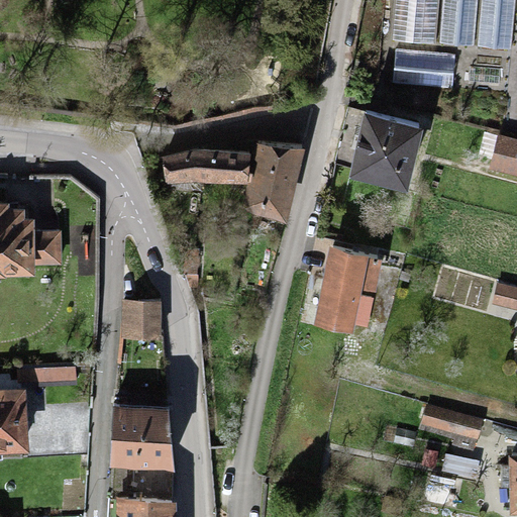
[(507,46),(510,0),(396,0),(393,36),(435,40),(437,0),(442,0),(440,41),(472,43),(475,0),(480,0),(478,44),(507,46)]
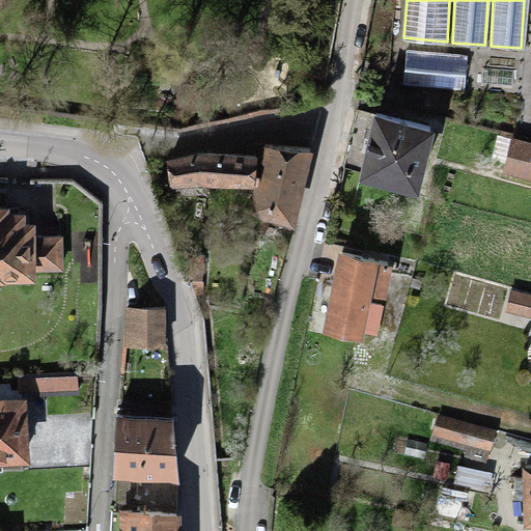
[(467,56),(407,50),(403,82),(464,88),(467,56)]
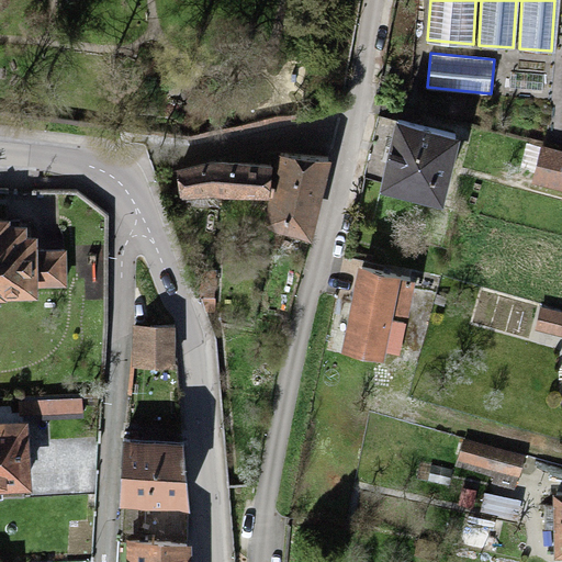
[(398,120),(383,182),(442,197),(458,133),(398,120)]
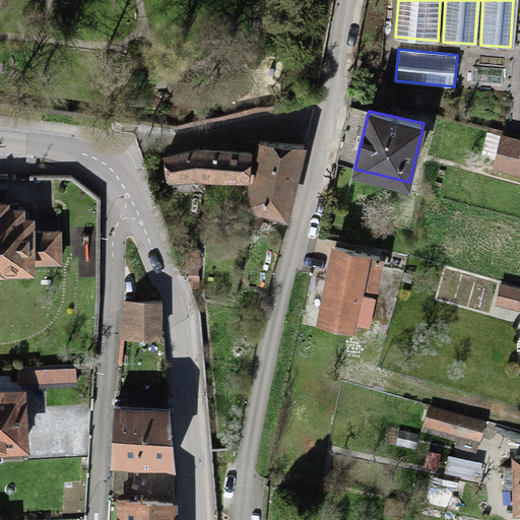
[(519,138),(502,134),(494,167),(519,174),(519,138)]
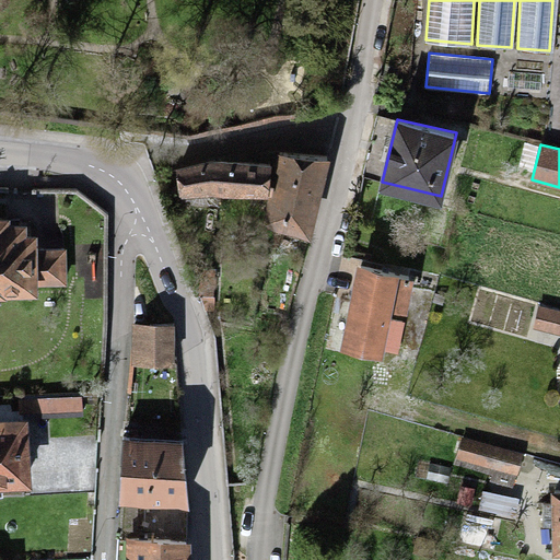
[(267,191),(261,216),(260,220),(306,231),(324,158),(277,154),(275,165),(269,165),(268,168),(273,168),(267,191)]
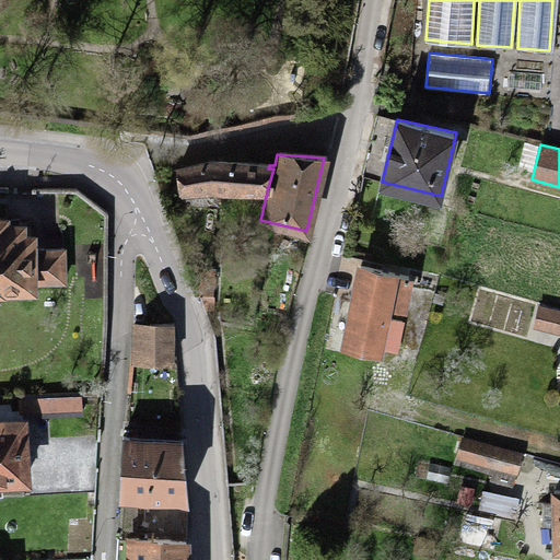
[(218,188),(267,191),(273,168),(268,168),(269,165),(213,162),(176,171),(179,191),(206,188),(218,188)]
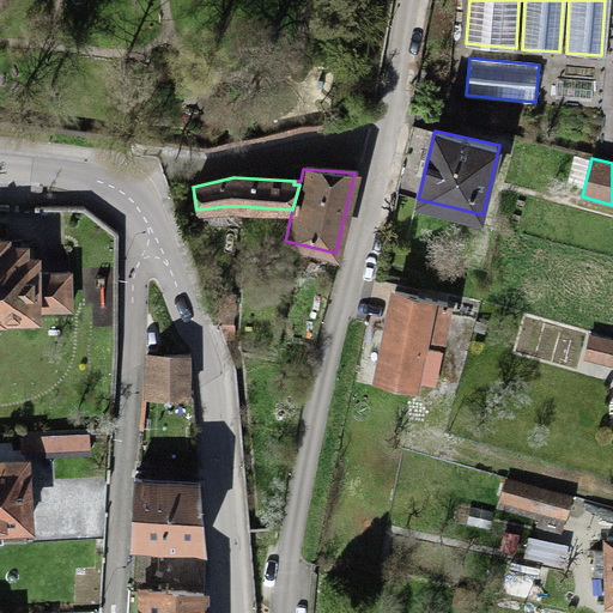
[(0,310),(70,310),(68,266),(40,266),(40,253),(26,253),(26,241),(11,241),(11,236),(0,235),(0,310)]
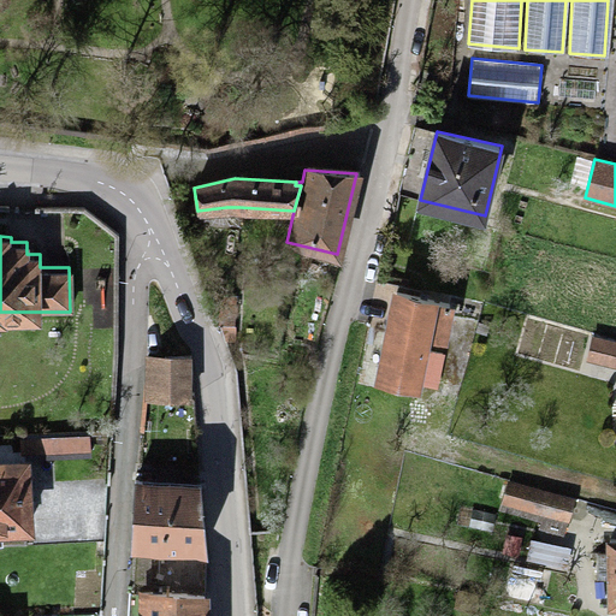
[(396,295),(379,378),(422,385),(427,354),(431,333),(451,338),(457,307),(396,295)]
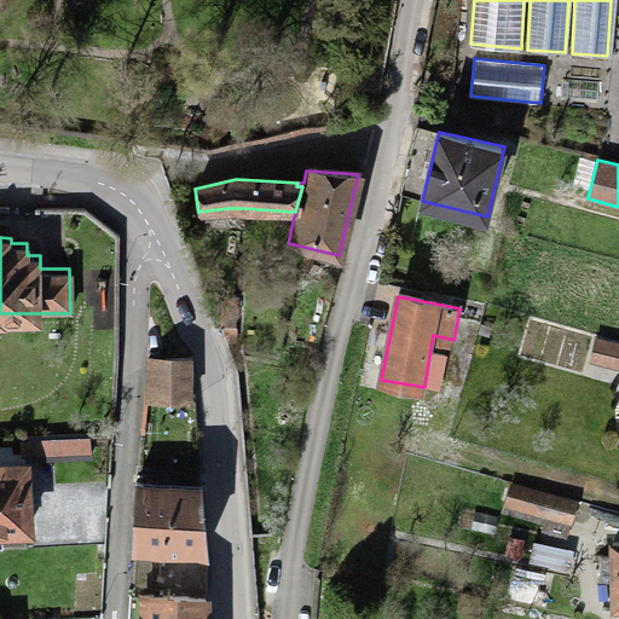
[(213,299),(218,325),(232,328),(236,298),(232,298),(213,299)]
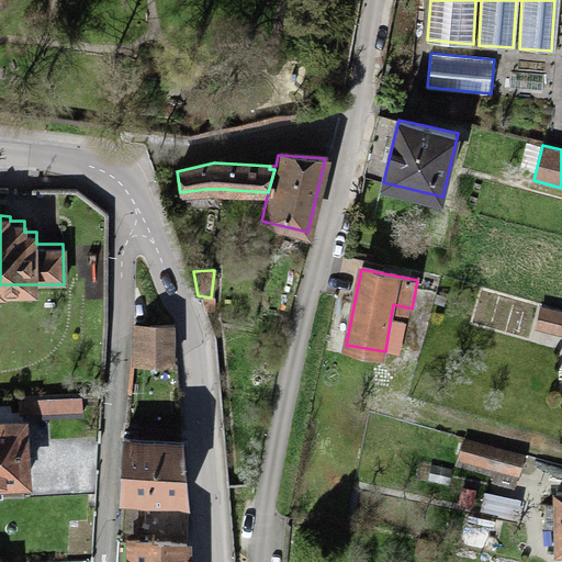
[(561,315),(541,308),(536,325),(561,332),(561,315)]
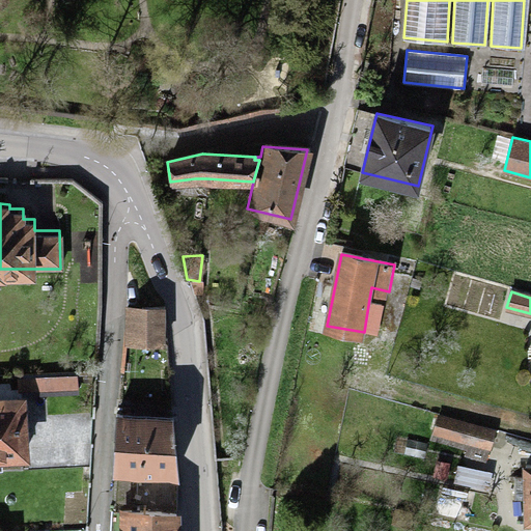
[(124,303),(124,341),(163,340),(163,302),(124,303)]
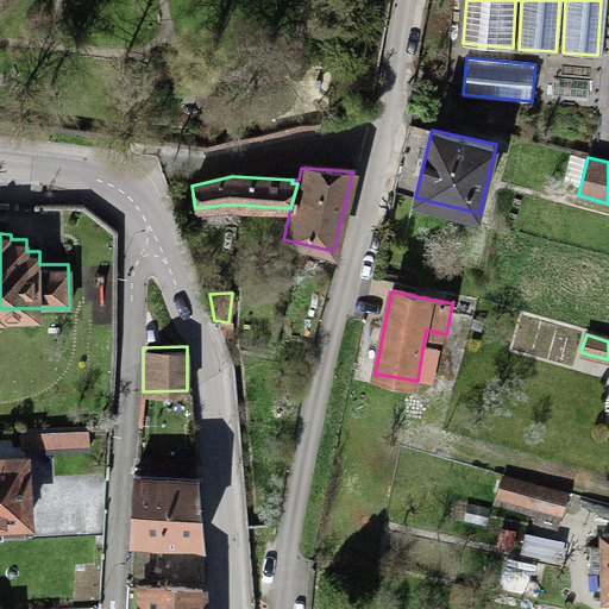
[(443,353),(422,350),(418,381),(438,384),(443,353)]
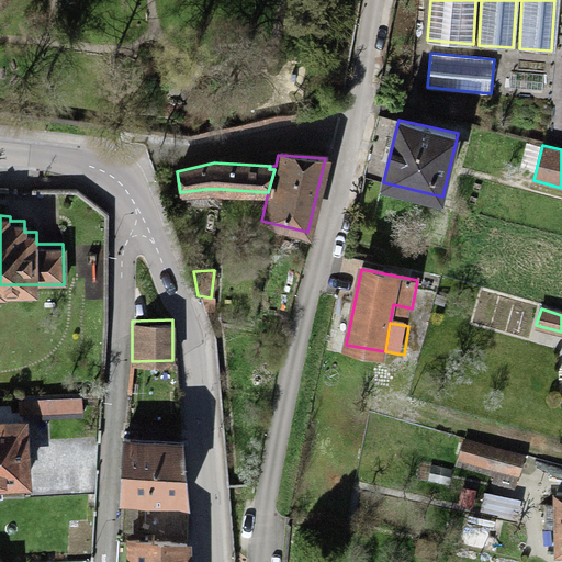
[(82,398),(21,401),(21,420),(82,418),(82,398)]
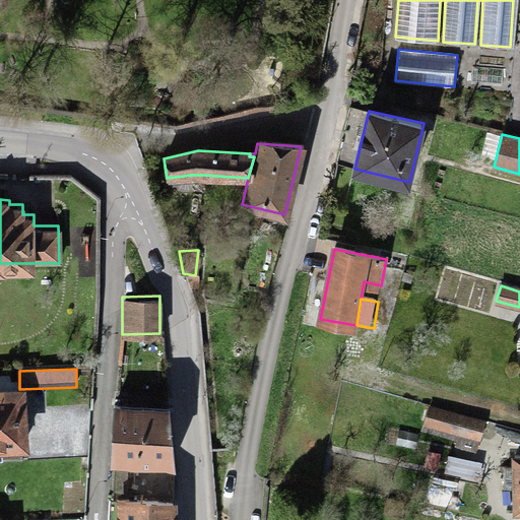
[(22,391),(0,391),(0,455),(23,455),(22,391)]
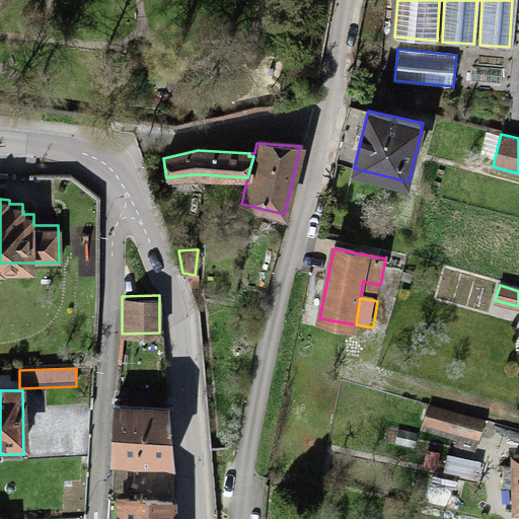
[(124,403),(114,402),(110,463),(173,466),(169,408),(157,408),(124,408),(124,403)]
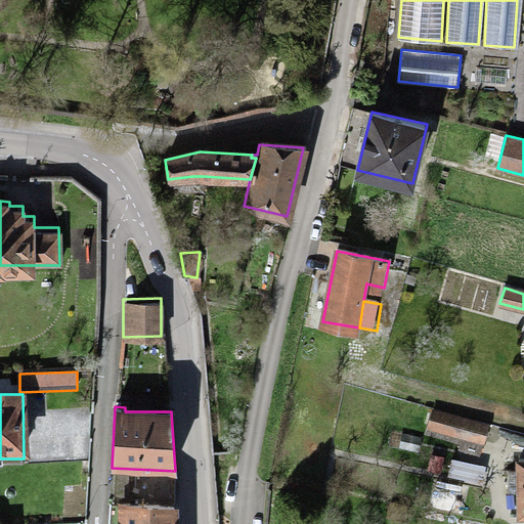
[(487,424),(433,410),(429,428),(483,441),(487,424)]
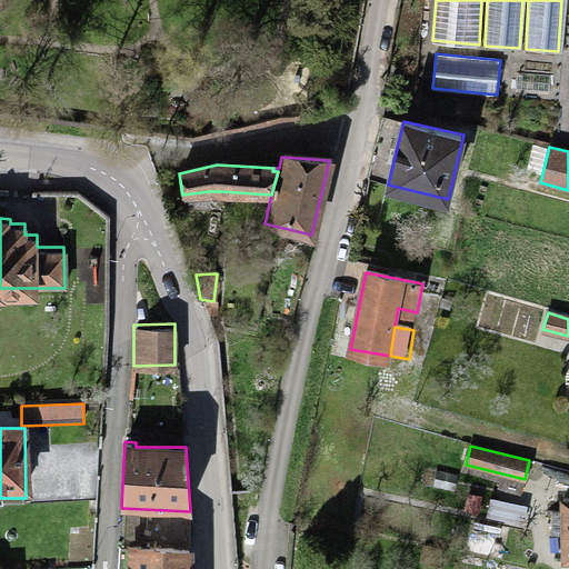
[(568,499),(562,499),(562,511),(551,511),(551,531),(563,531),(563,560),(568,559),(568,499)]
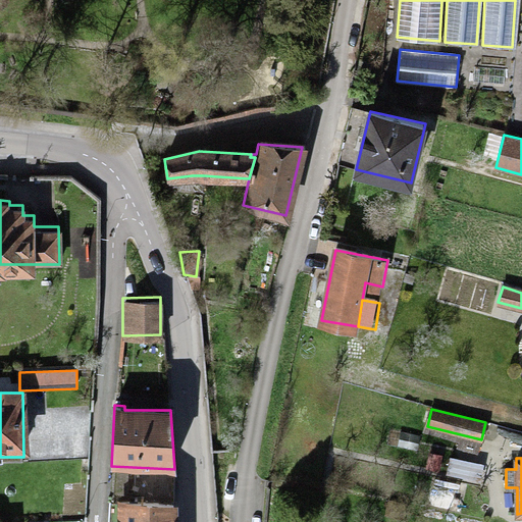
[(112,472),(111,505),(124,505),(174,506),(174,473),(112,472)]
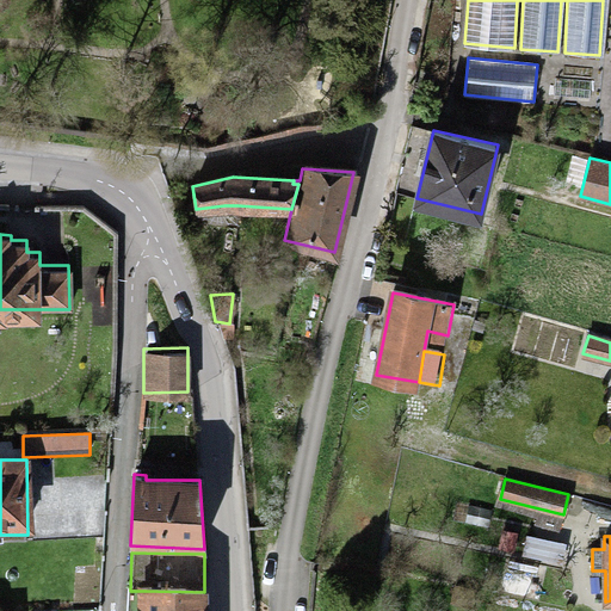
[(473,591),(455,586),(451,599),(470,604),(473,591)]
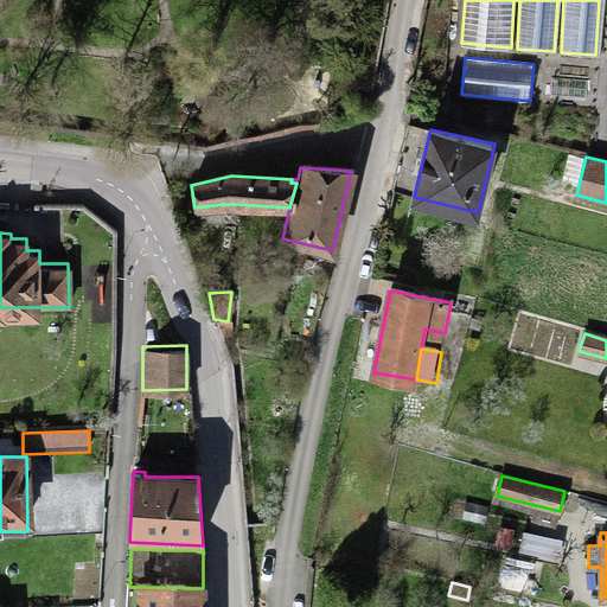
[(202,606),(203,588),(145,587),(144,606),(202,606)]
